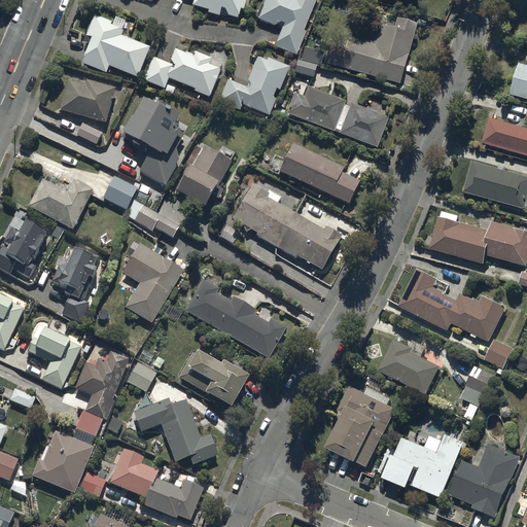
[(195,0),(194,6),(209,10),(209,12),(220,15),(221,11),(229,13),(227,14),(239,18),(242,8),(244,9),(246,0),(195,0)]
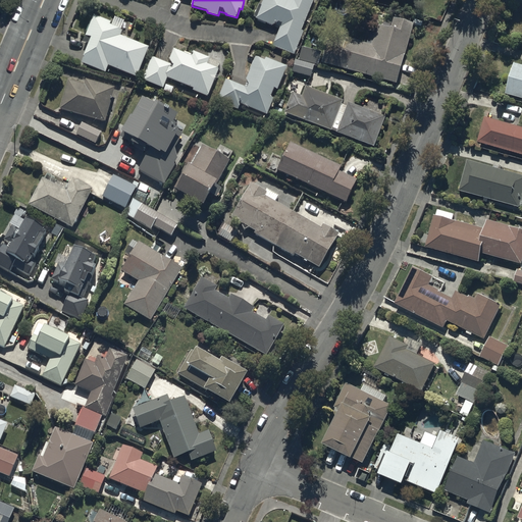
[(263,0),(262,4),(259,3),(254,15),(256,16),(256,17),(272,24),(278,20),(282,21),(273,46),(294,55),(304,31),(301,30),(313,0),(263,0)]
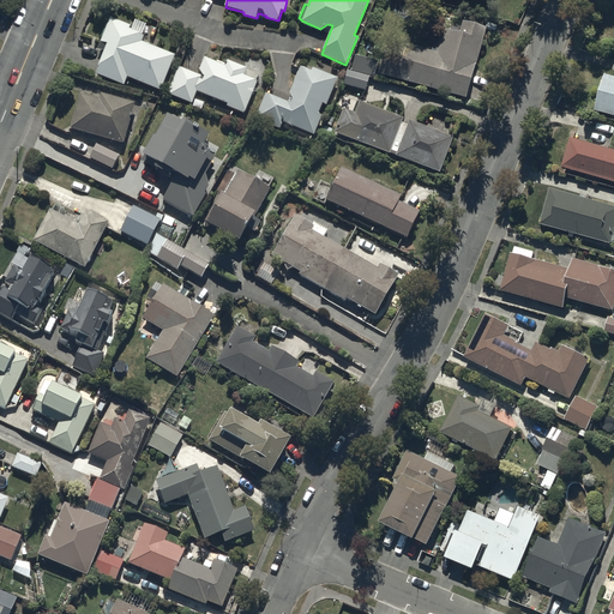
[(130,28),(131,24),(109,16),(100,40),(107,42),(95,73),(125,84),(127,77),(162,90),(175,53),(142,40),(144,35),(142,34),(146,24),(134,20),(132,29),(130,28)]
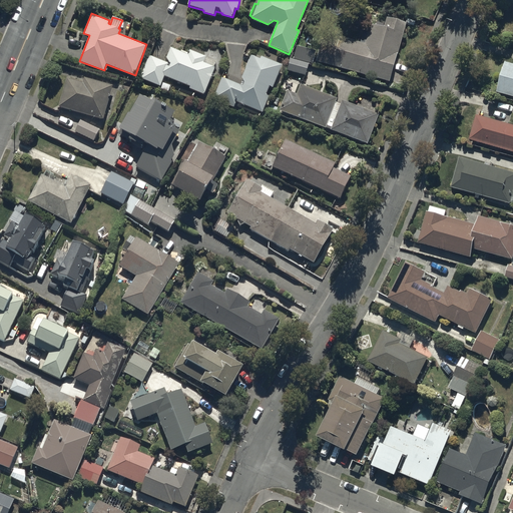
[(324,34),(316,62),(389,83),(403,34),(394,32),(397,21),(387,19),(385,24),(371,21),(364,46),(324,34)]
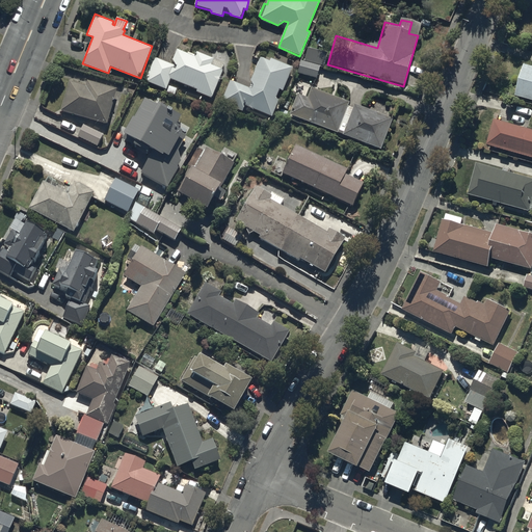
[(155,57),(144,81),(165,89),(169,78),(197,89),(196,91),(212,98),(223,70),(221,69),(224,62),(197,51),(195,56),(177,49),(173,58),(175,63),(175,64),(155,57)]
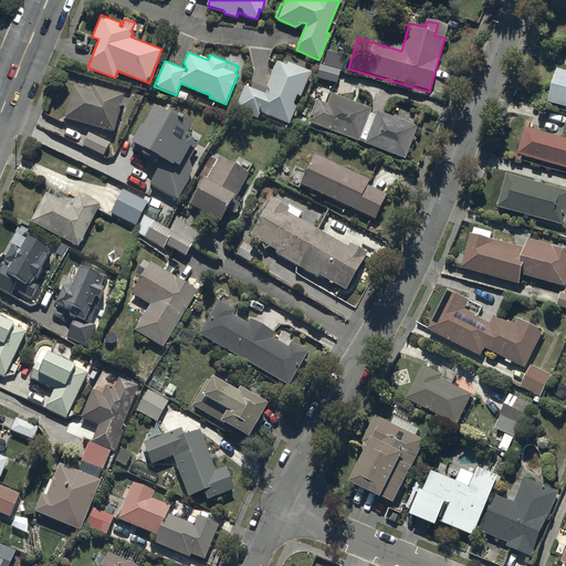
[(287,63),(278,60),(265,92),(244,84),(236,109),(258,117),(260,113),(290,124),(296,104),(294,104),(299,93),(302,95),(312,70),(289,61),(287,63)]
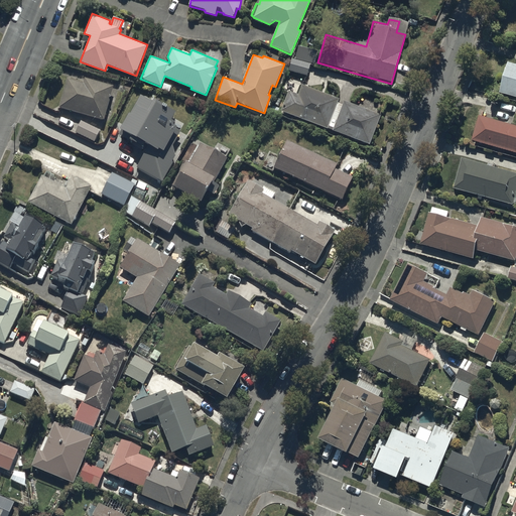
[(310,63),(291,58),(288,71),(307,76),(310,63)]
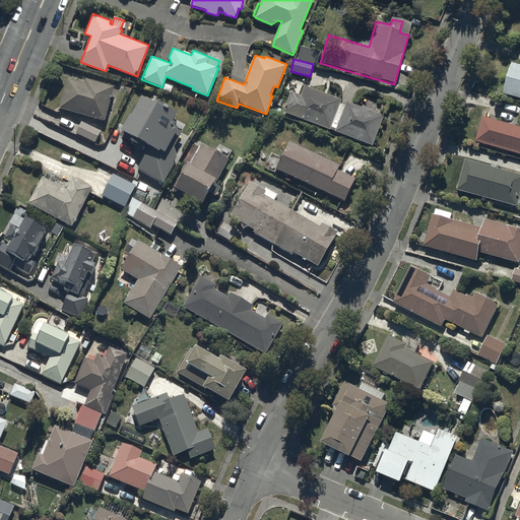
[(519,64),(513,63),(504,93),(519,98),(519,64)]
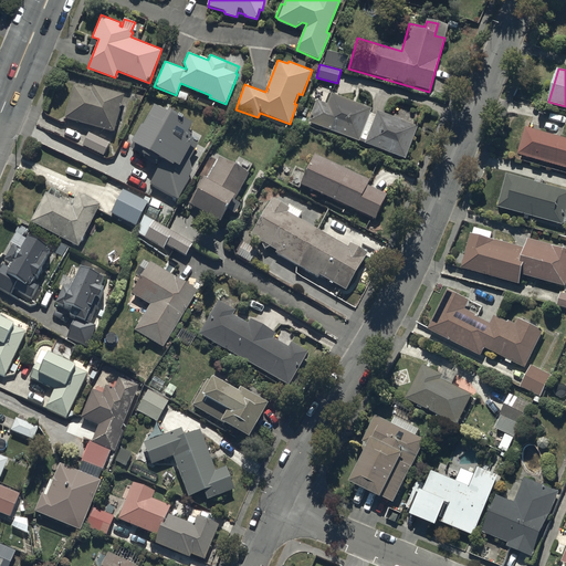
[(73,84),(64,117),(114,132),(124,93),(93,85),(92,90),(73,84)]
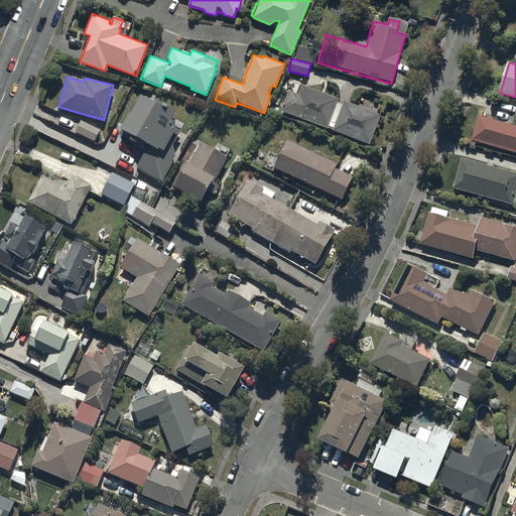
[(338,101),(301,87),(297,96),(287,92),(280,113),(369,146),(380,115),(344,102),(343,106),(337,104),(338,101)]
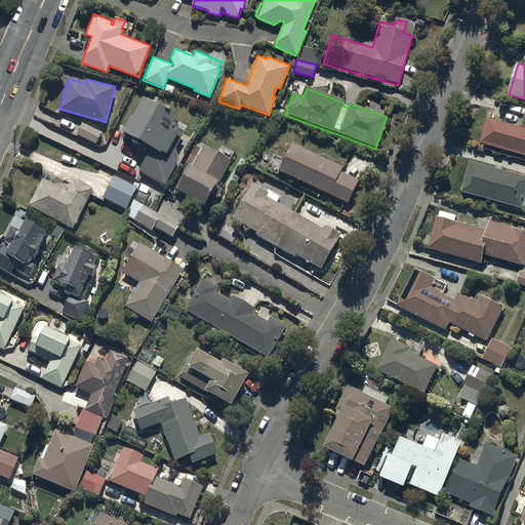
[(158,105),(144,96),(121,135),(150,152),(138,172),(163,186),(178,159),(175,150),(183,134),(174,130),(176,127),(173,126),(177,118),(157,107),(158,105)]
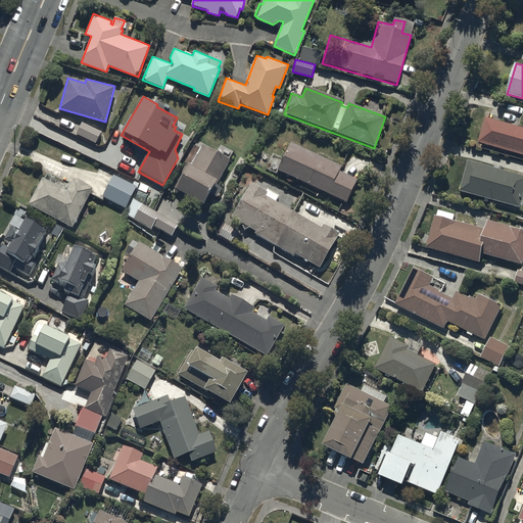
[(522,128),(486,117),(479,143),(522,154),(522,128)]
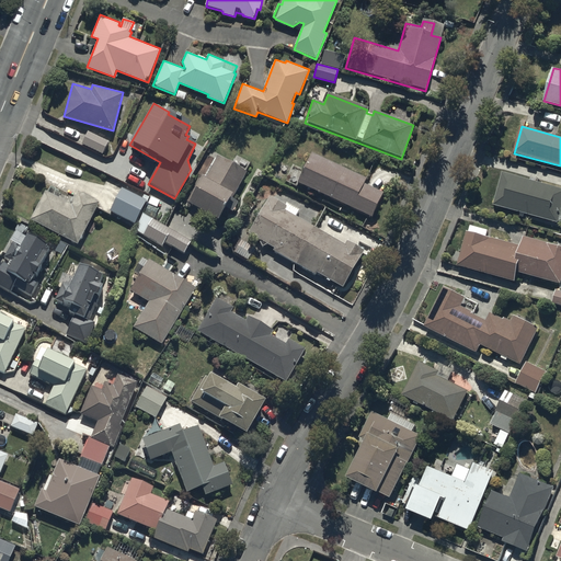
[(107,140),(88,130),(81,144),(102,153),(107,140)]
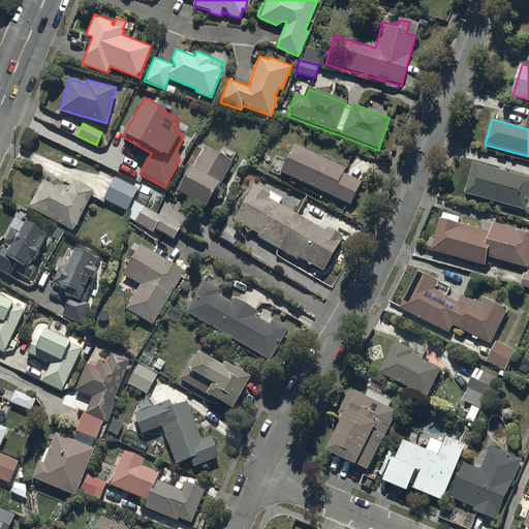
[(345,169),(293,146),(291,145),(285,159),(276,155),(269,172),(279,177),(281,174),(350,206),(361,183),(342,175),(345,169)]
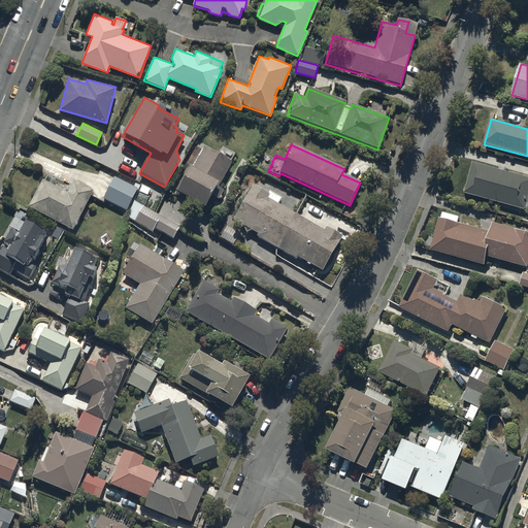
[(231,163),(202,149),(192,168),(189,166),(174,194),(203,209),(210,196),(219,201),(224,191),(218,188),(231,163)]
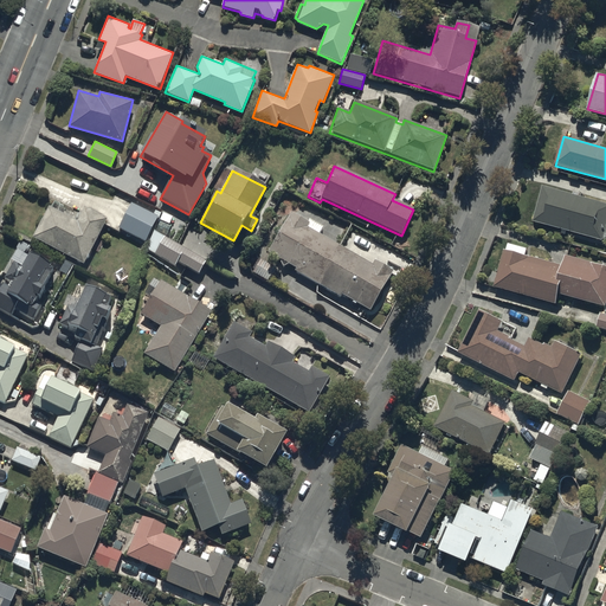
[(605,204),(543,187),(534,223),(601,240),(603,239),(605,239),(605,204)]
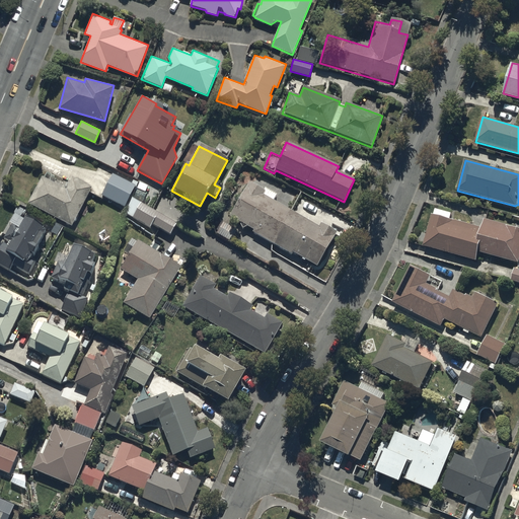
[(66,191),(42,178),(27,205),(71,228),(89,194),(101,200),(103,197),(124,208),(135,188),(135,189),(138,183),(133,181),(131,184),(101,169),(91,189),(72,178),(66,191)]
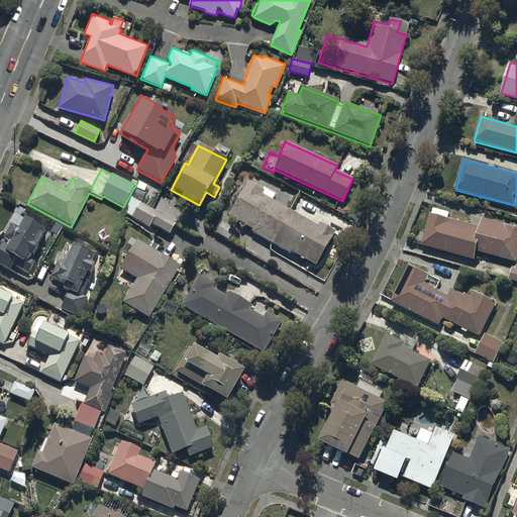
[(263,190),(247,182),(228,217),(240,223),(238,226),(243,228),(244,226),(252,230),(250,233),(291,254),(293,252),(316,266),(334,231),(319,223),(318,225),(271,201),(275,195),(264,189),(263,190)]
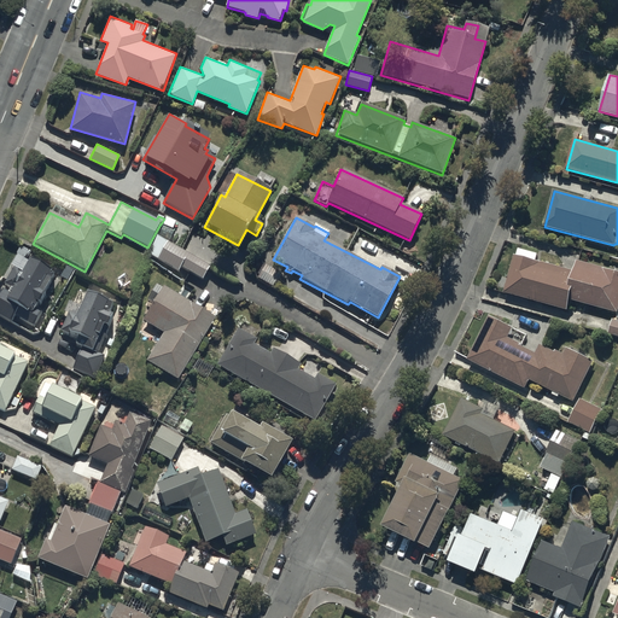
[(210,267),(157,237),(147,256),(178,273),(180,268),(203,281),(210,267)]
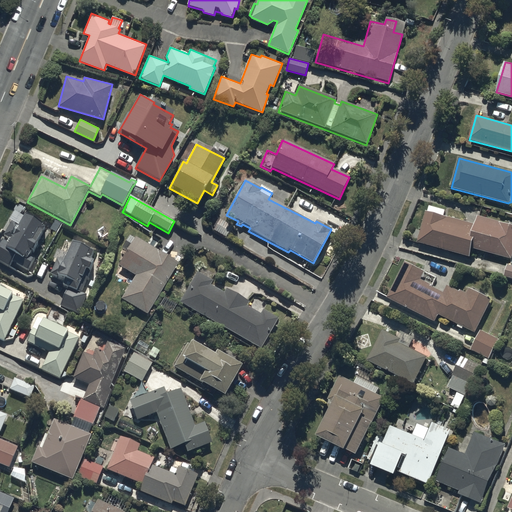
[(476,225),(426,212),(418,242),(471,256),(473,248),(511,258),(511,226),(478,217),(476,225)]
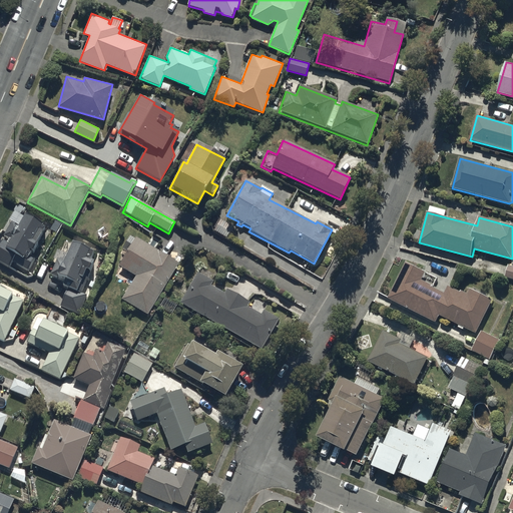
[(25,218),(17,213),(3,237),(5,238),(0,245),(0,262),(10,269),(11,266),(14,268),(15,265),(28,273),(36,260),(31,257),(39,244),(38,243),(42,237),(40,236),(46,228),(26,216),(25,218)]
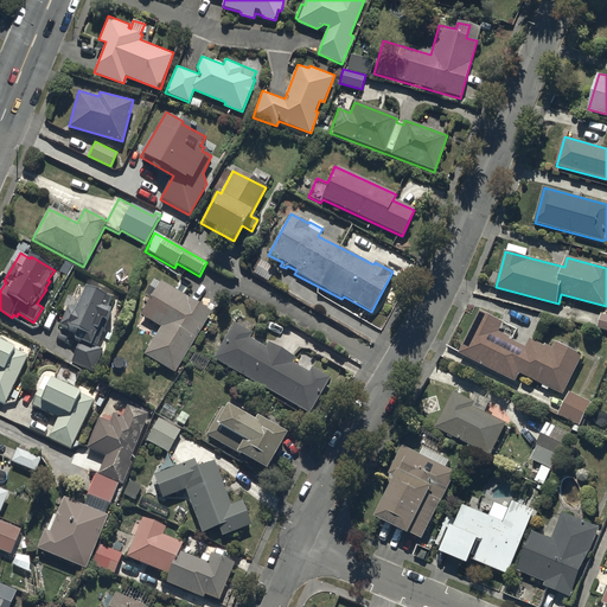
[(211,312),(161,282),(160,285),(153,280),(149,287),(155,291),(141,314),(161,327),(144,356),(174,374),(211,312)]
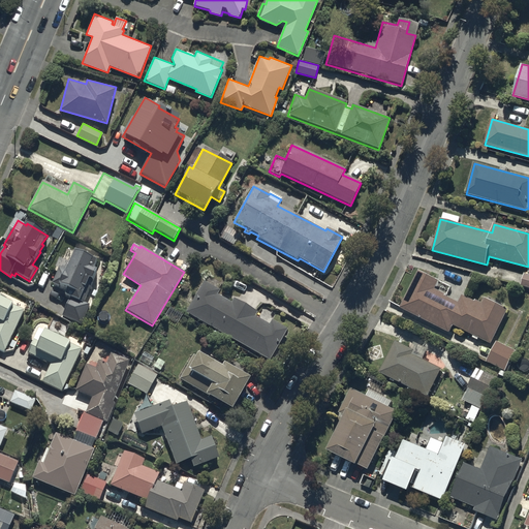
[(65,273),(58,269),(50,290),(70,299),(62,318),(81,324),(89,305),(84,303),(97,273),(94,272),(98,262),(74,252),(65,273)]
